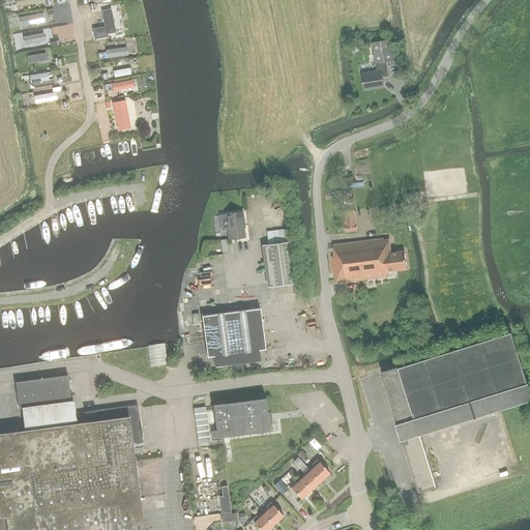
[(113,4),(117,28),(123,27),(119,3),(113,4)]
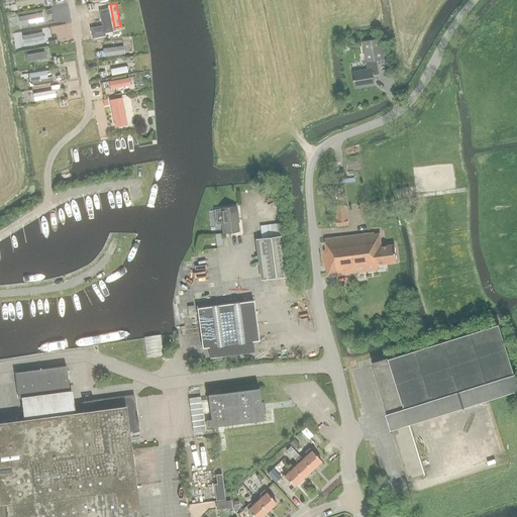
[(92,39),(105,36),(105,33),(113,31),(108,9),(99,11),(102,25),(90,27),(92,39)]
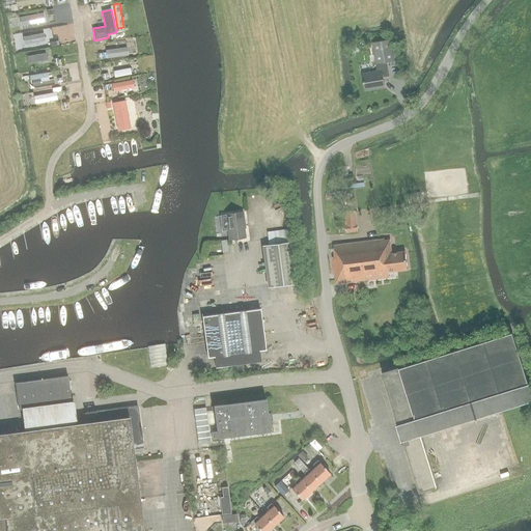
[(44,12),(20,17),(21,26),(45,22),(44,12)]
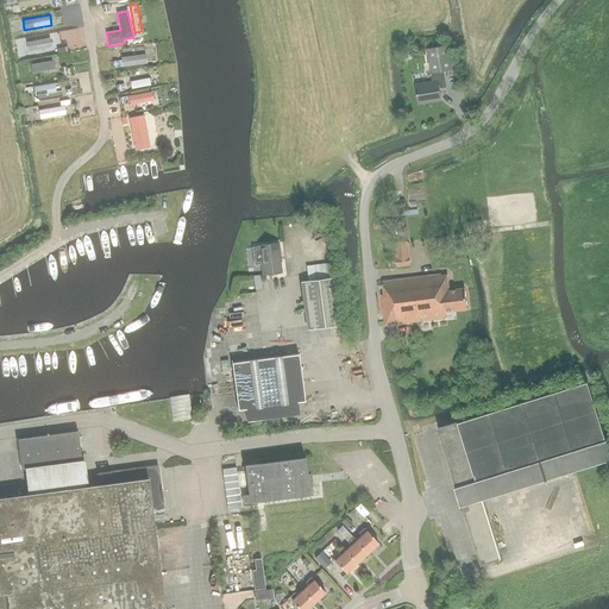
[(50,38),(26,42),(27,51),(51,46),(50,38)]
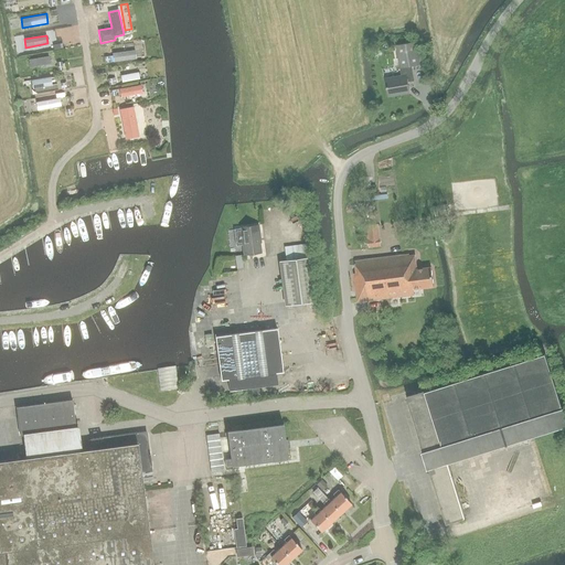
[(396,45),(400,68),(412,66),(419,65),(416,42),(396,45)]
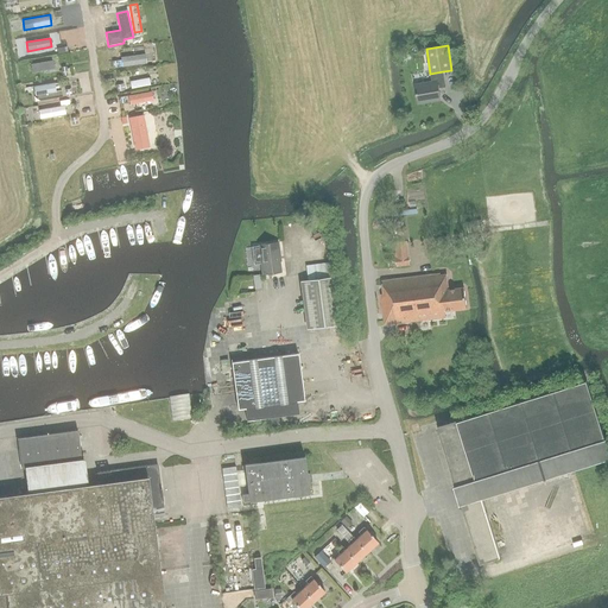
[(145,54),(121,57),(122,67),(146,63),(145,54)]
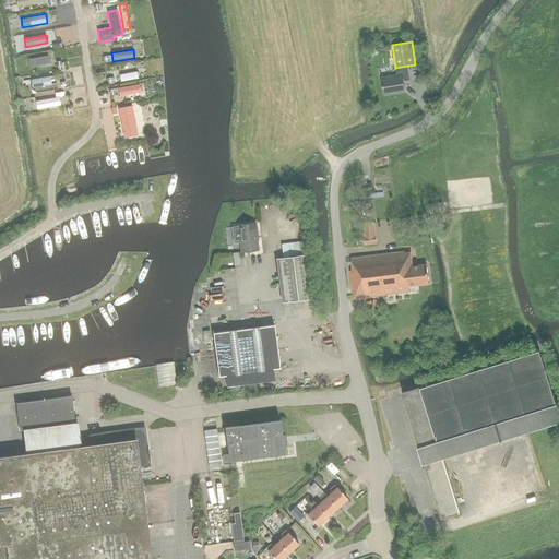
[(48,56),(28,59),(30,67),(49,63),(48,56)]
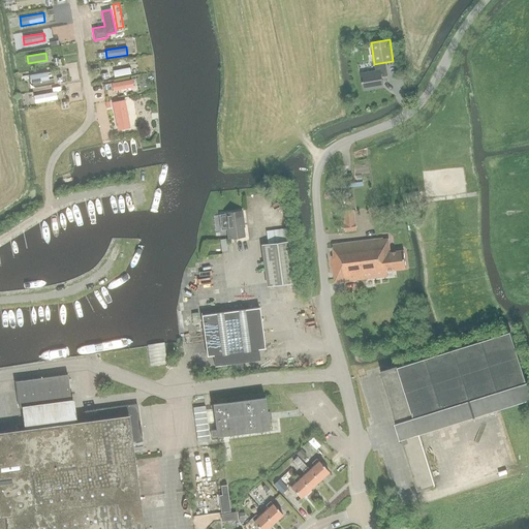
[(361,73),(364,90),(383,87),(381,76),(387,75),(385,62),(374,64),(375,71),(361,73)]
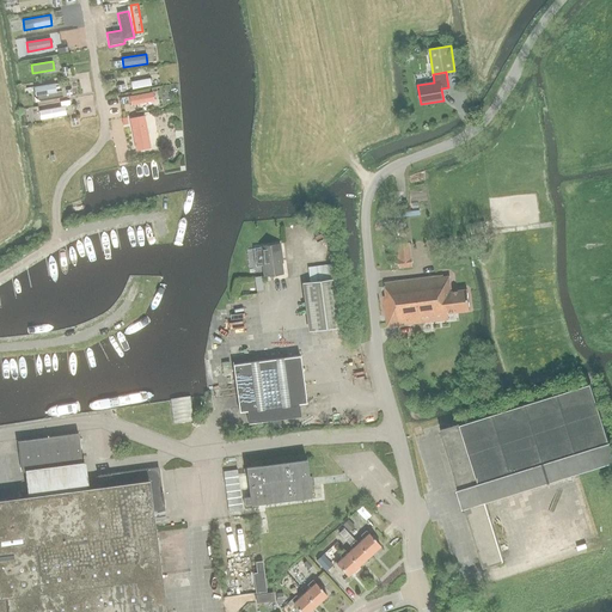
[(150,78),(130,81),(132,89),(151,86),(150,78)]
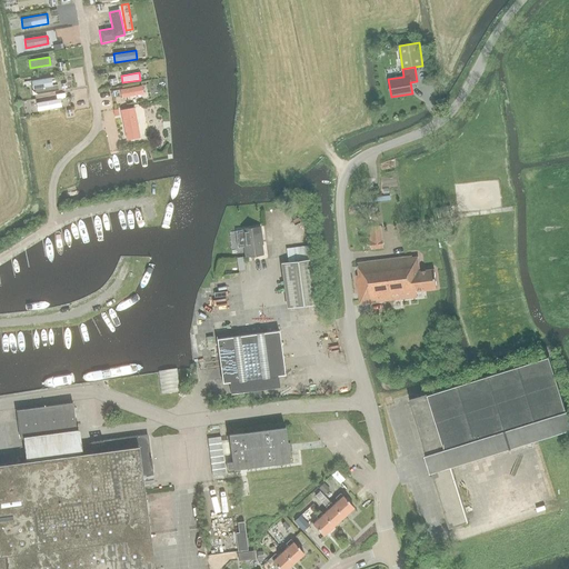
[(51,78),(31,81),(32,89),(52,87),(51,78)]
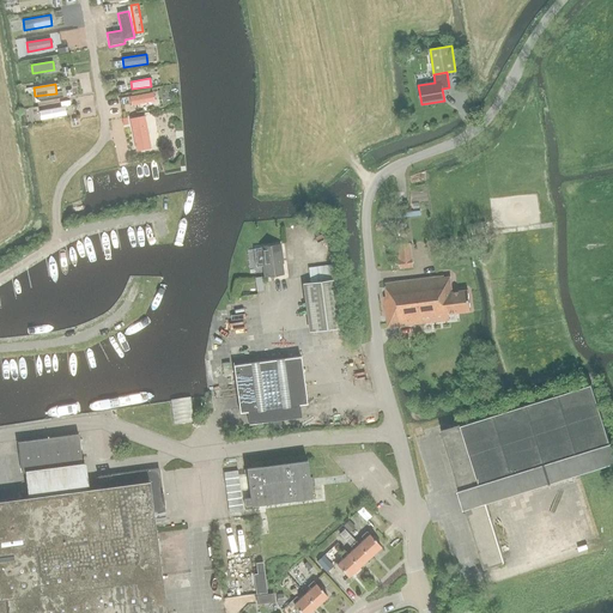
[(153,92),(129,97),(131,105),(155,101),(153,92)]
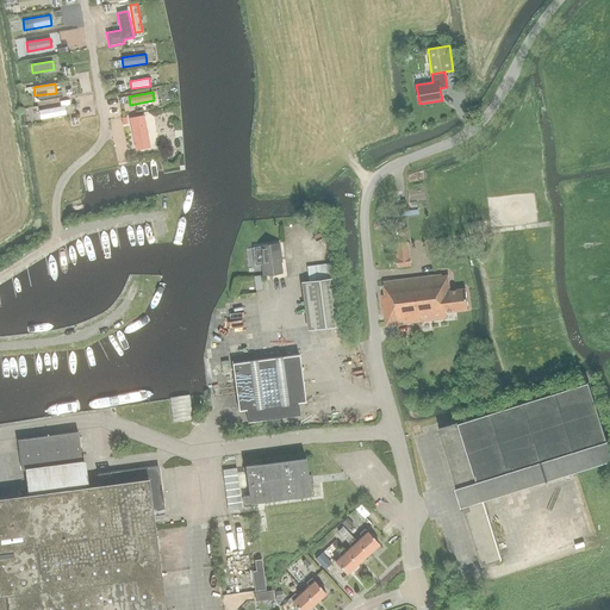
[(38,111),(41,119),(66,114),(64,106),(38,111)]
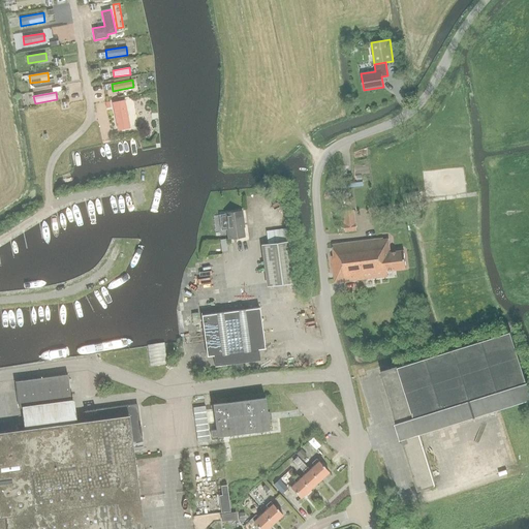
[(124,98),(112,101),(117,129),(130,127),(124,98)]
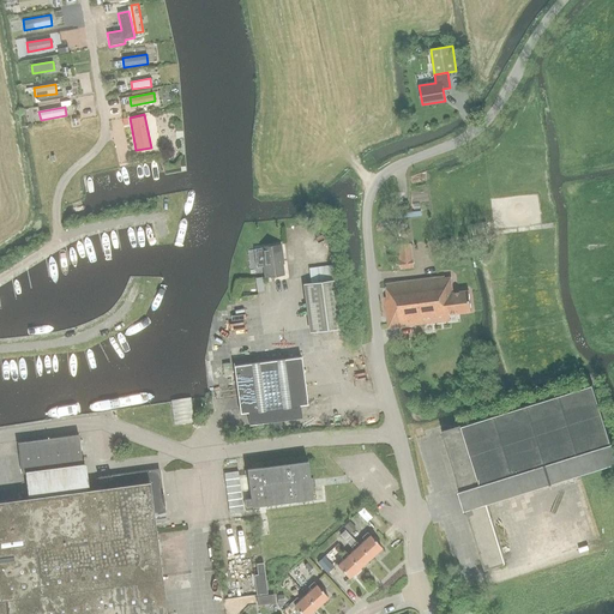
[(471,226),(473,235),(473,236),(487,233),(486,223),(471,226)]
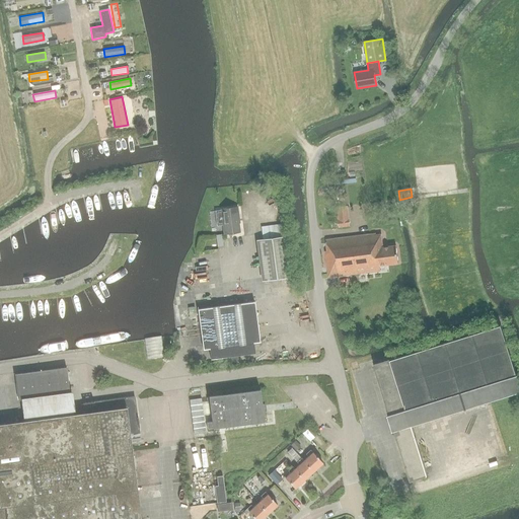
[(339,228),(350,226),(348,206),(337,207),(338,220),(339,228)]
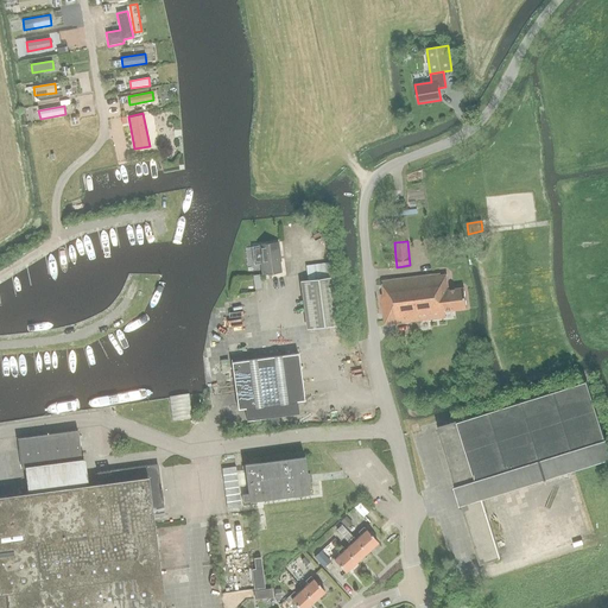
[(258,245),(258,247),(252,247),(254,265),(260,264),(263,276),(282,272),(280,261),(282,261),(278,242),(258,245)]
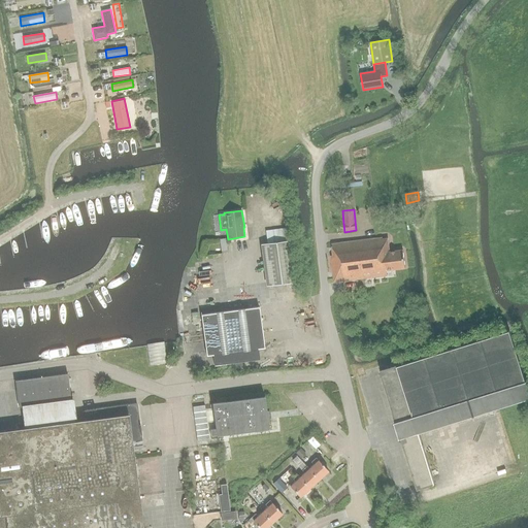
[(382,240),(382,238),(331,244),(333,256),(330,256),(333,283),(387,275),(386,270),(405,268),(402,251),(389,253),(387,239),(382,240)]
